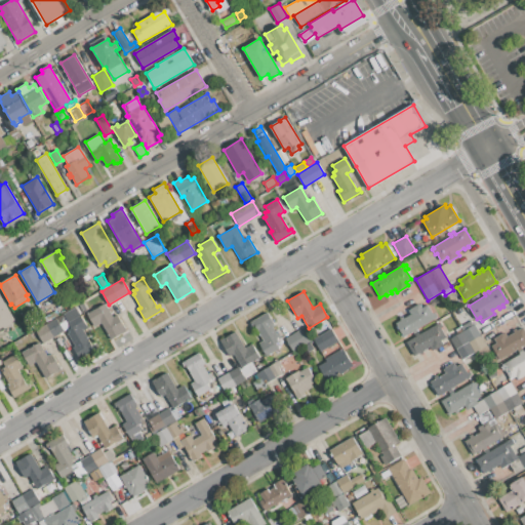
[(0,294),(14,320),(11,322),(12,323),(3,328),(3,327),(0,328),(0,294)]
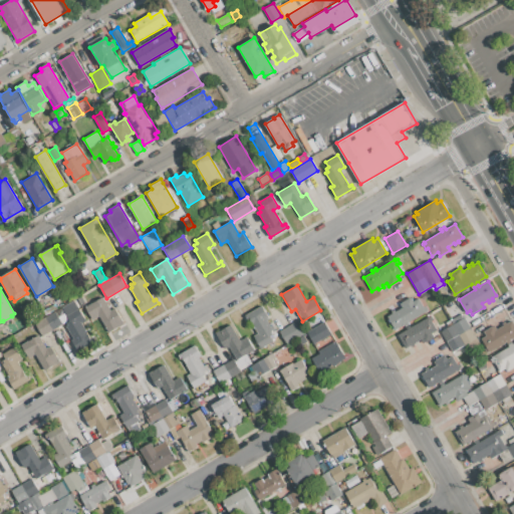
[(108,332),(99,316),(93,319),(85,306),(102,296),(110,311),(115,308),(124,323),(108,332)]
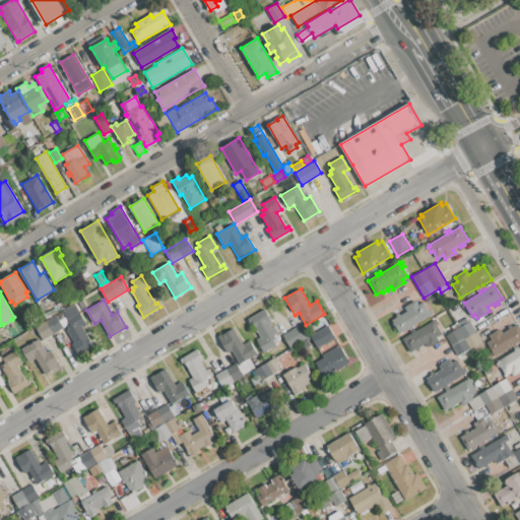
[(395,315),(399,313),(400,315),(406,311),(404,307),(414,301),(417,305),(423,302),(428,310),(430,309),(433,314),(431,315),(432,316),(412,327),(413,328),(409,330),(409,329),(399,335),(391,320),(396,317),(395,315)]
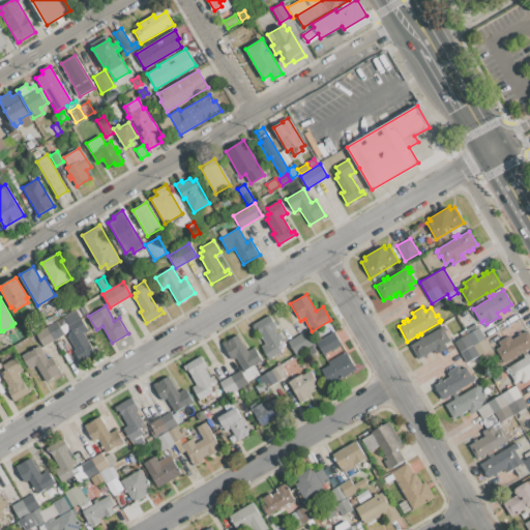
[(68,325),(64,319),(77,312),(81,318),(68,325)]
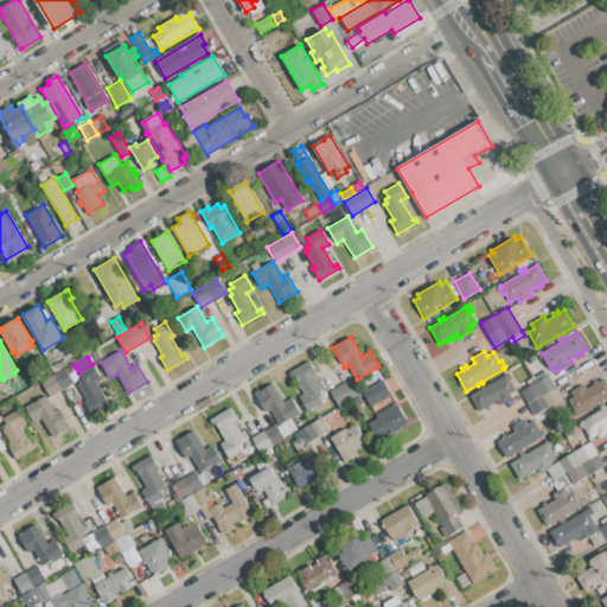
[(304,394),(291,371),(310,360),(317,375),(314,376),(325,394),(319,397),(323,403),(307,411),(299,397),(304,394)]
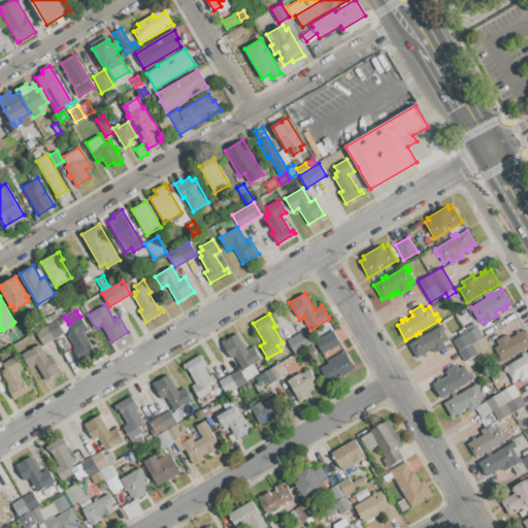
[(64,333),(42,345),(35,332),(57,320),(64,333)]
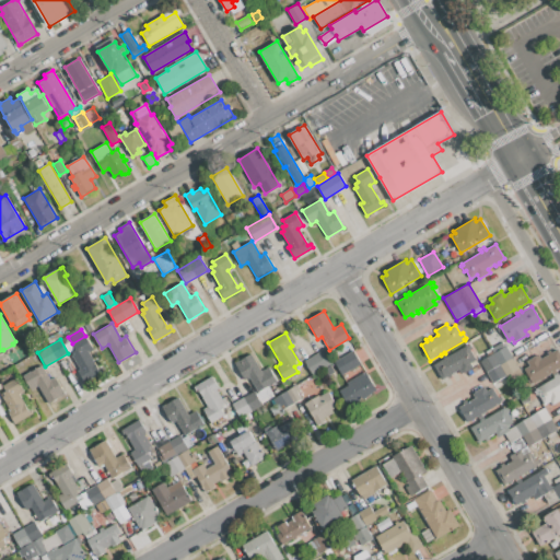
[(84,383),(79,372),(81,371),(72,354),(73,353),(72,351),(90,341),(94,349),(88,352),(98,370),(101,368),(103,372),(84,383)]
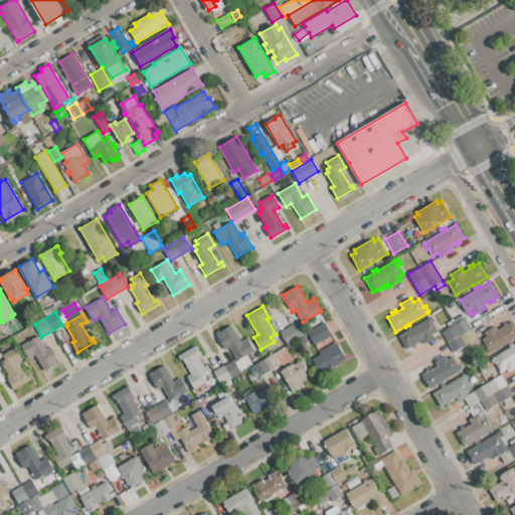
[(452,320),(461,315),(463,319),(465,318),(477,339),(454,352),(442,331),(454,324),(452,320)]
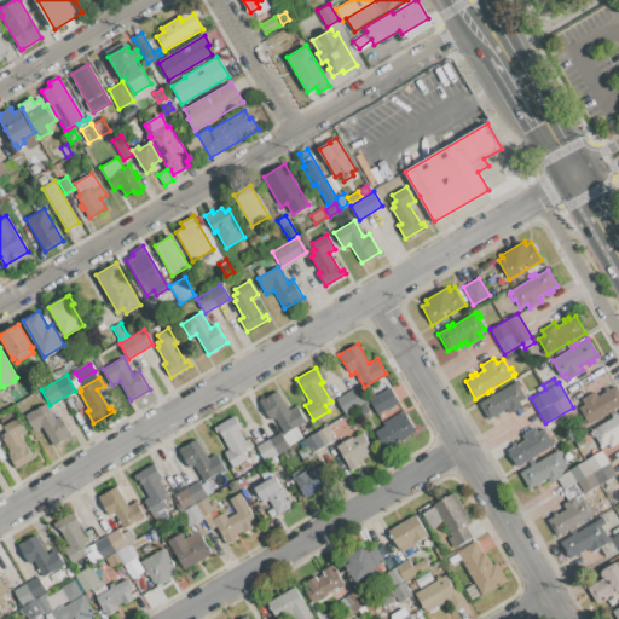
[(490,397),(489,394),(493,392),(495,394),(516,382),(516,383),(519,382),(521,386),(519,387),(525,398),(520,400),(522,406),(509,414),(505,409),(499,412),(502,415),(496,418),(495,416),(487,420),(479,404),(490,397)]
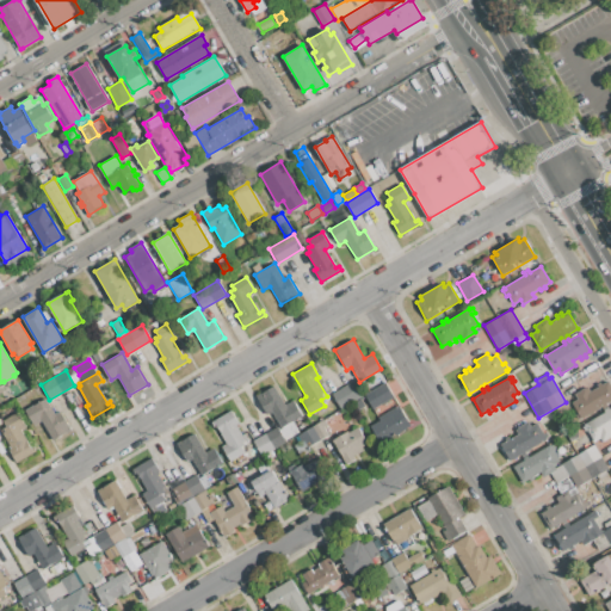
[(331,394),(355,381),(363,395),(339,409),(331,394)]
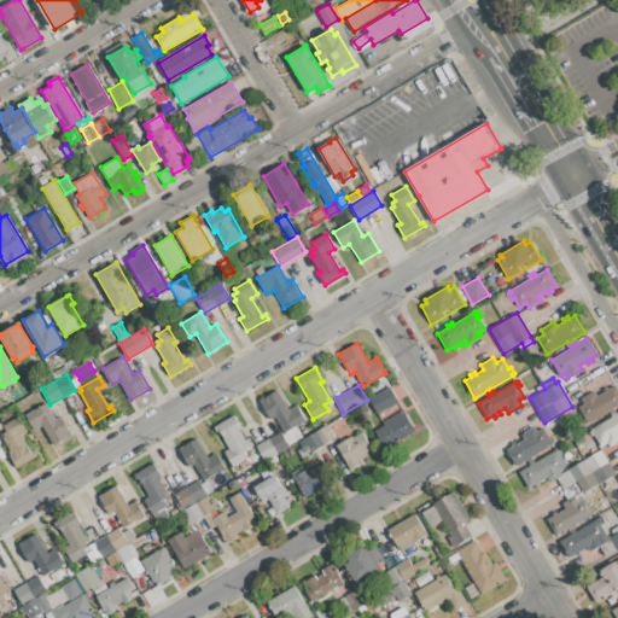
[(581,398),(594,391),(598,396),(605,392),(602,389),(606,386),(608,390),(614,386),(617,391),(617,406),(613,409),(614,410),(610,414),(608,412),(588,424),(587,421),(584,424),(581,418),(583,415),(578,407),(584,404),(581,398)]
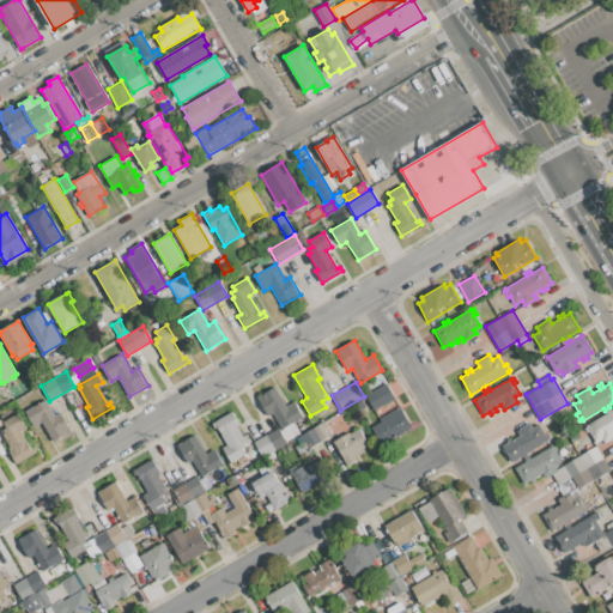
[(366,396),(388,384),(395,399),(374,411),(366,396)]
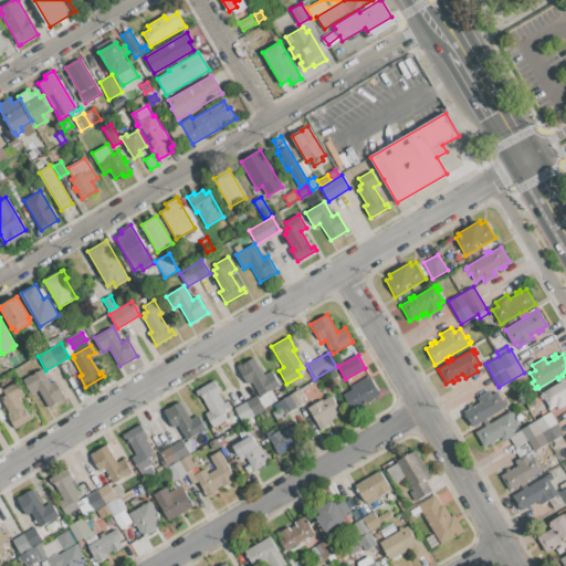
[(238,366),(254,357),(264,375),(272,370),(280,385),(260,397),(251,383),(252,381),(248,384),(238,366)]
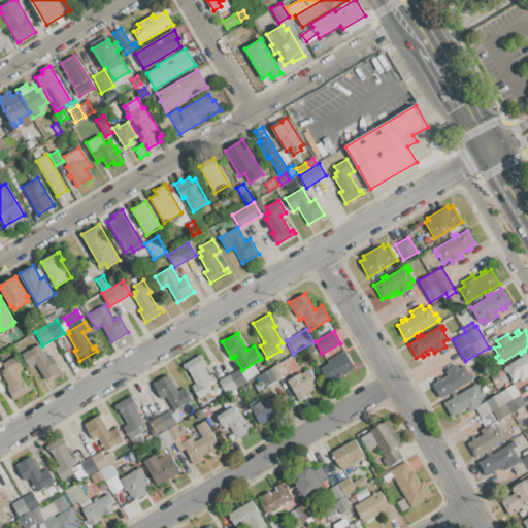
[(47,358),(52,356),(61,371),(45,381),(36,363),(29,367),(22,355),(39,344),(47,358)]
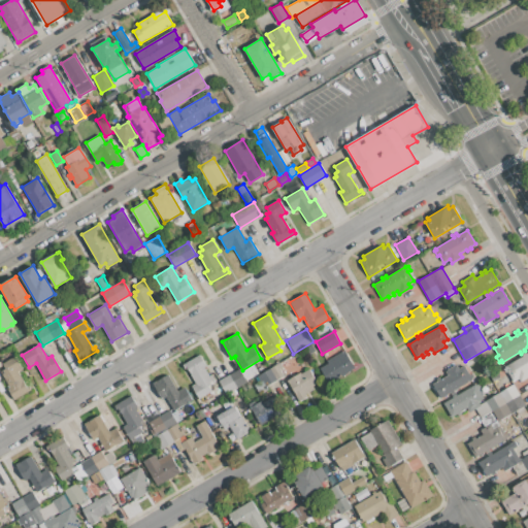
[(344,351),(356,371),(330,387),(318,365),(344,351)]
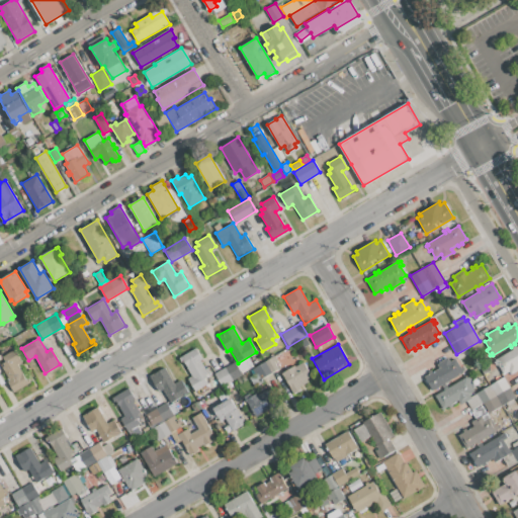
[(517,346),(517,345),(517,368),(510,374),(508,371),(503,374),(498,366),(497,367),(494,361),(495,361),(494,360),(512,349),(511,348),(516,345),(517,346)]
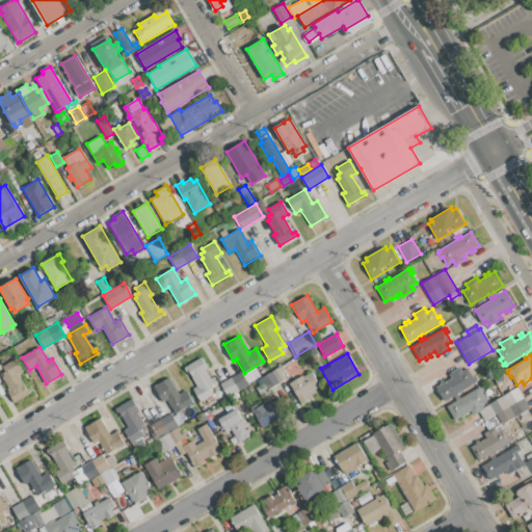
[(206,370),(214,383),(212,384),(213,388),(210,389),(213,394),(201,402),(194,391),(198,389),(185,367),(202,357),(208,369),(206,370)]
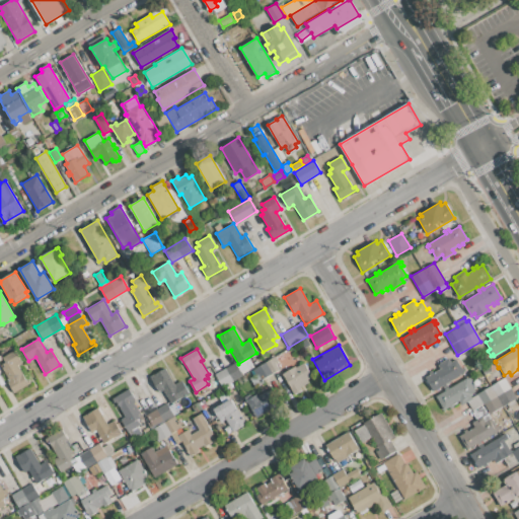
[(13,393),(7,382),(10,380),(3,368),(4,367),(1,361),(3,359),(2,357),(15,350),(16,352),(20,359),(15,363),(28,384),(13,393)]
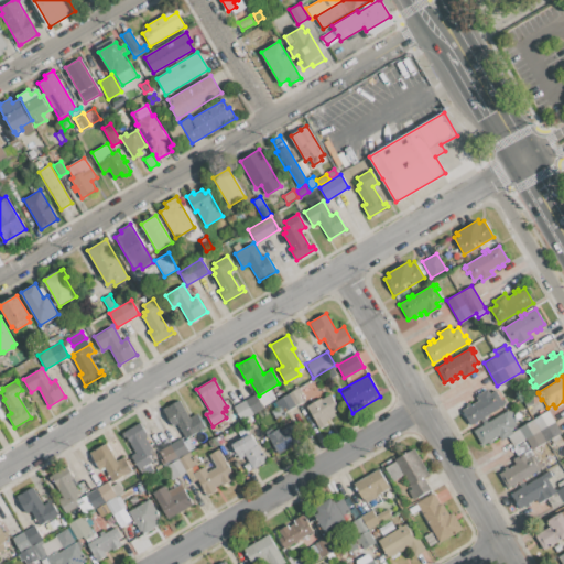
[(277,421),(271,411),(277,408),(273,402),(299,388),(302,393),(299,394),(303,401),(284,412),(286,416),(277,421)]
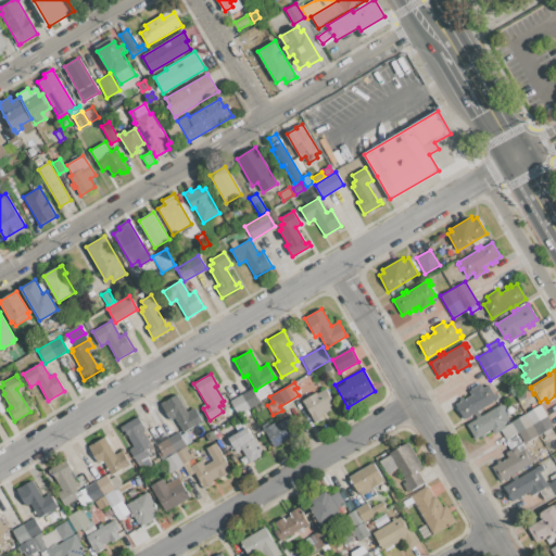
[(459,400),(464,396),(466,399),(472,394),(470,390),(480,383),(483,389),(489,386),(493,394),(495,393),(498,397),(496,399),(497,400),(479,411),(480,413),(475,416),(474,414),(464,419),(455,405),(460,402),(459,400)]
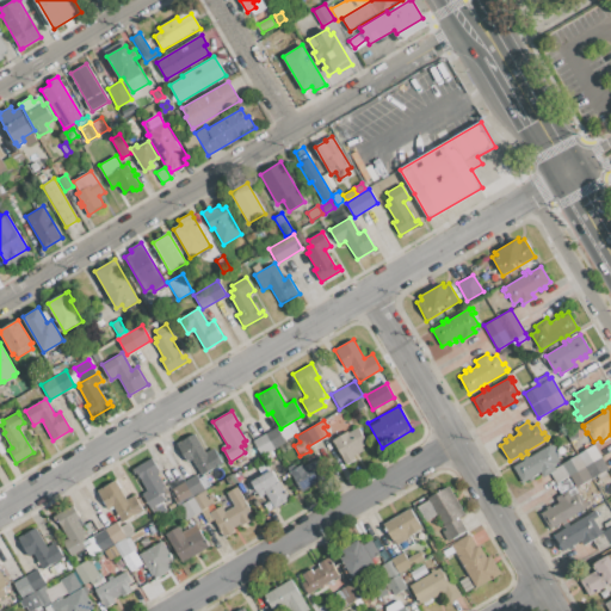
[(253,440),(278,426),(287,443),(261,457),(253,440)]
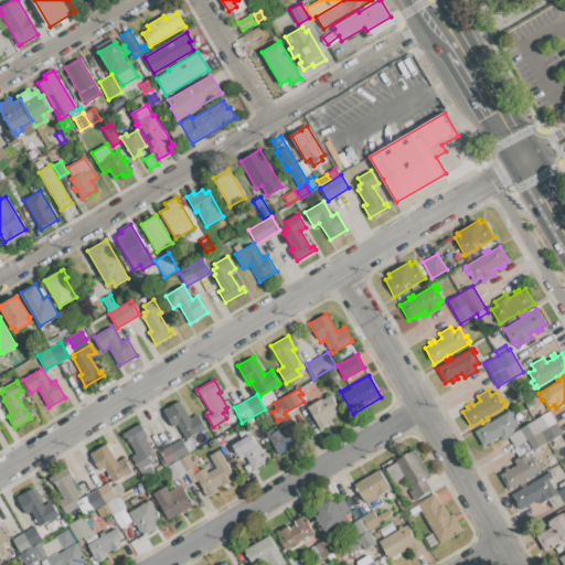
[(320,429),(307,407),(321,398),(322,400),(333,394),(344,412),(329,420),(331,424),(320,429)]
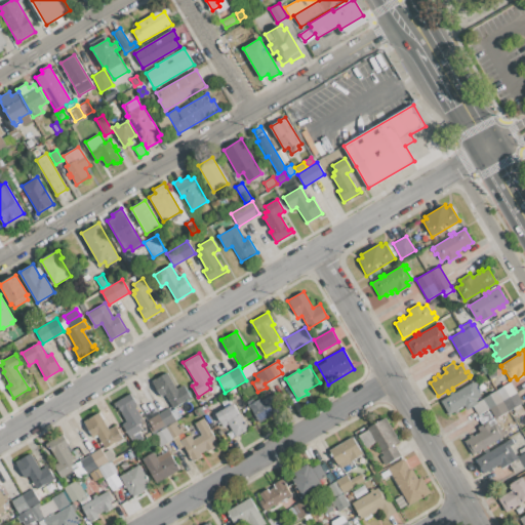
[(176,388),(183,385),(191,398),(173,408),(165,395),(161,397),(151,381),(167,372),(176,388)]
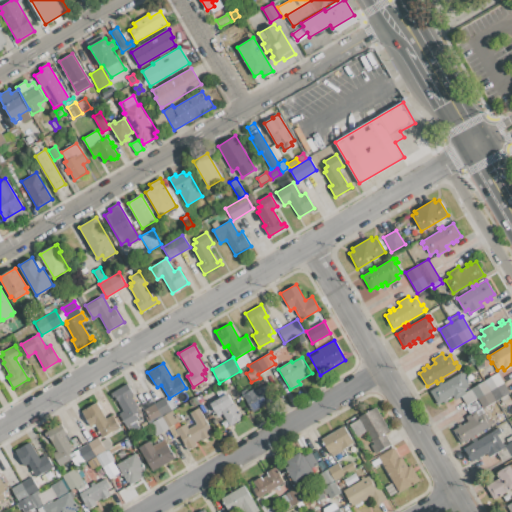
[(465,379),(469,386),(464,389),(466,393),(455,399),(453,395),(446,399),(448,402),(444,404),(443,401),(438,404),(430,391),(439,386),(438,384),(442,381),(443,383),(461,373),(462,374),(464,373),(467,378),(465,379)]
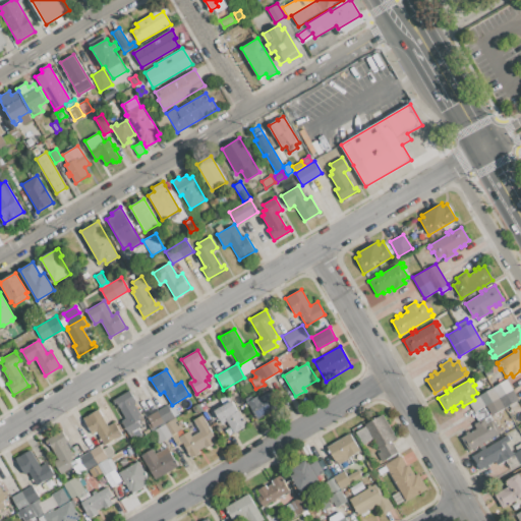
[(479,395),(506,380),(518,400),(490,415),(479,395)]
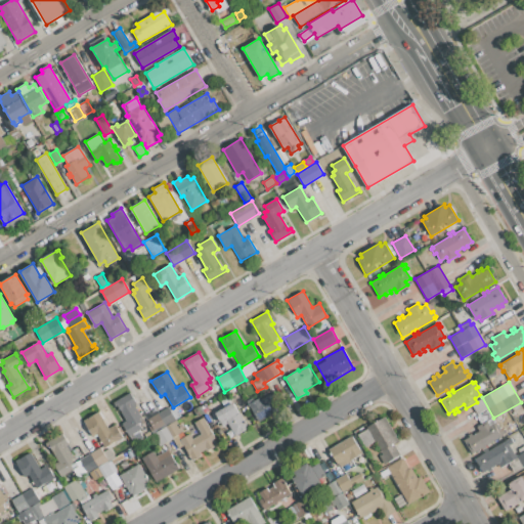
[(130,393),(136,404),(134,405),(143,422),(138,424),(142,430),(129,437),(122,424),(126,421),(121,410),(118,406),(116,407),(114,402),(130,393)]
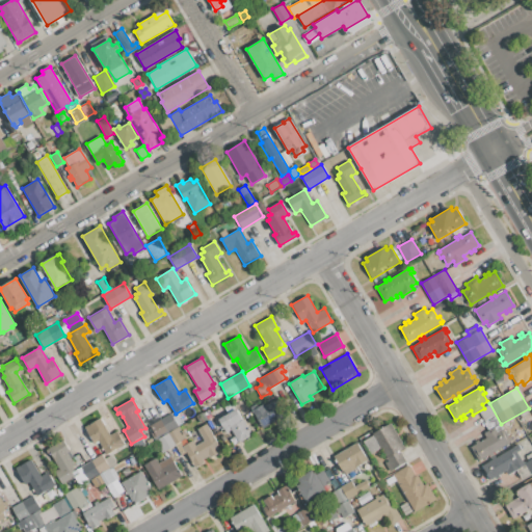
[(261,406),(265,403),(266,405),(276,399),(286,416),(262,429),(250,407),(259,402),(261,406)]
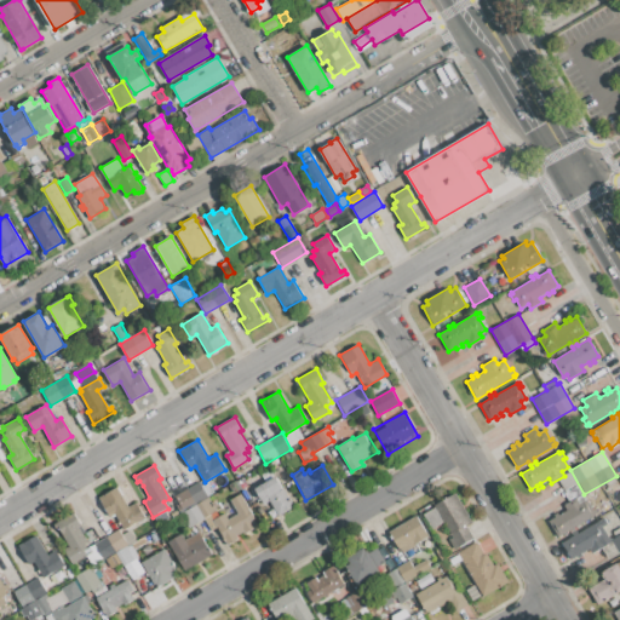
[(254,488),(276,476),(293,506),(277,516),(269,501),(263,505),(254,488)]
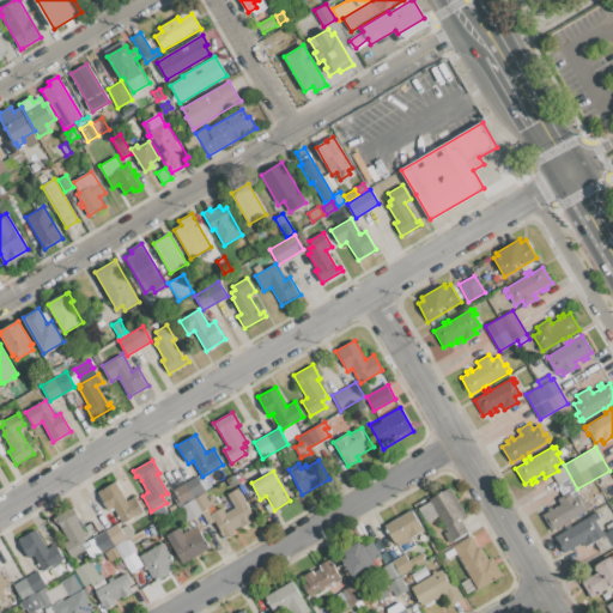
[(178,486),(196,477),(205,491),(181,505),(173,490),(169,485),(176,480),(178,486)]
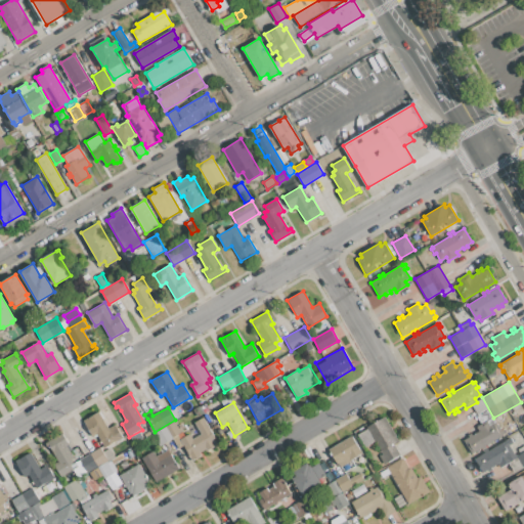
[(108,428),(115,424),(123,438),(104,448),(96,434),(92,437),(83,421),(99,411),(108,428)]
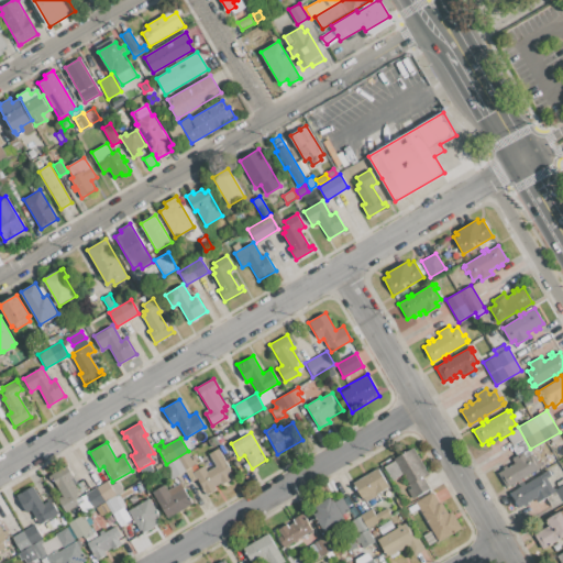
[(403,474),(392,481),(384,467),(395,461),(394,459),(414,448),(429,474),(423,477),(431,489),(414,499),(408,489),(410,488),(403,474)]
